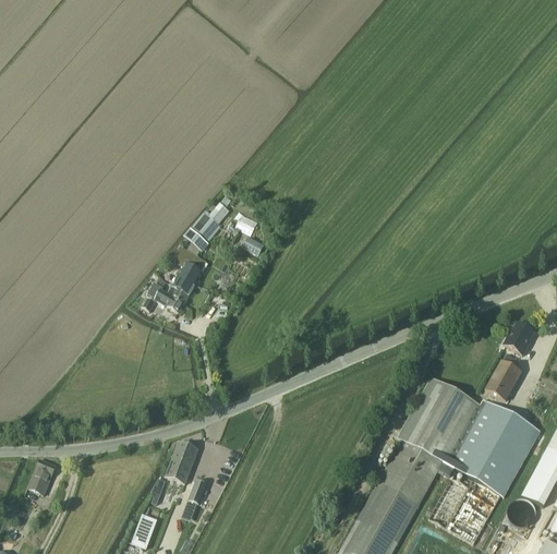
[(225,194),(221,201),(228,205),(231,199),(225,194)]
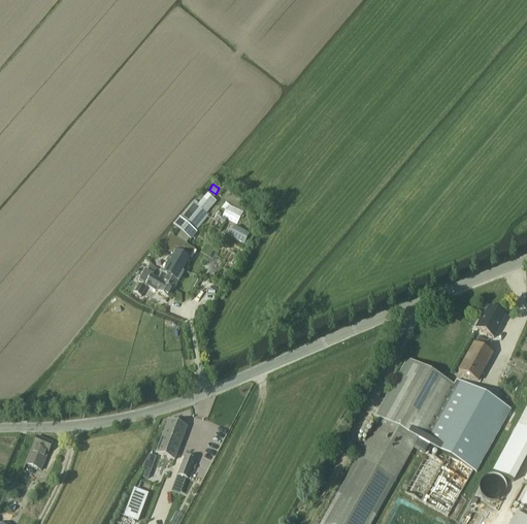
[(207,191),(197,203),(193,199),(174,222),(182,228),(190,235),(208,213),(206,210),(217,198),(207,191)]
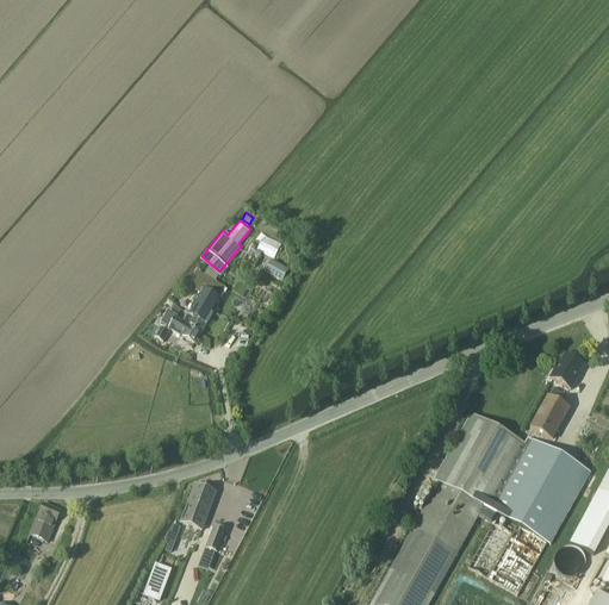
[(266,269),(283,279),(289,268),(278,262),(271,259),(266,269)]
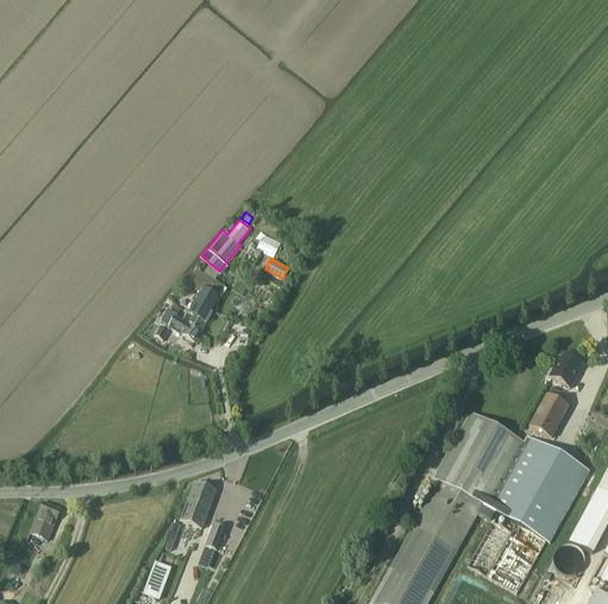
[(210,263),(204,272),(215,278),(219,271),(210,263)]
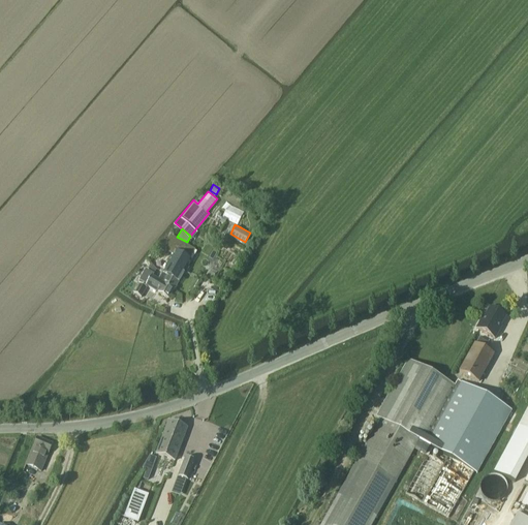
[(163,269),(159,276),(164,279),(164,280),(175,286),(191,257),(188,255),(193,246),(187,242),(177,237),(175,235),(173,238),(169,236),(164,245),(175,251),(164,270),(163,269)]
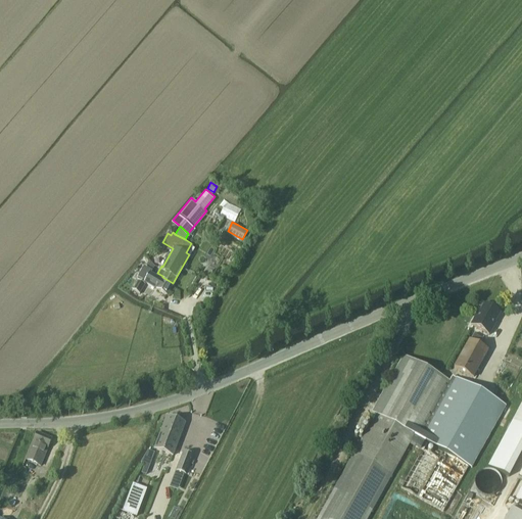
[(145,279),(168,292),(173,283),(162,277),(162,276),(157,273),(151,270),(152,268),(145,264),(139,274),(145,278),(145,279)]
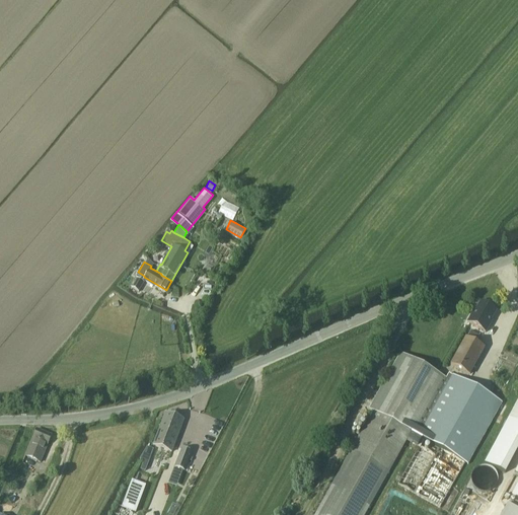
[(145,279),(138,275),(132,284),(139,288),(145,279)]
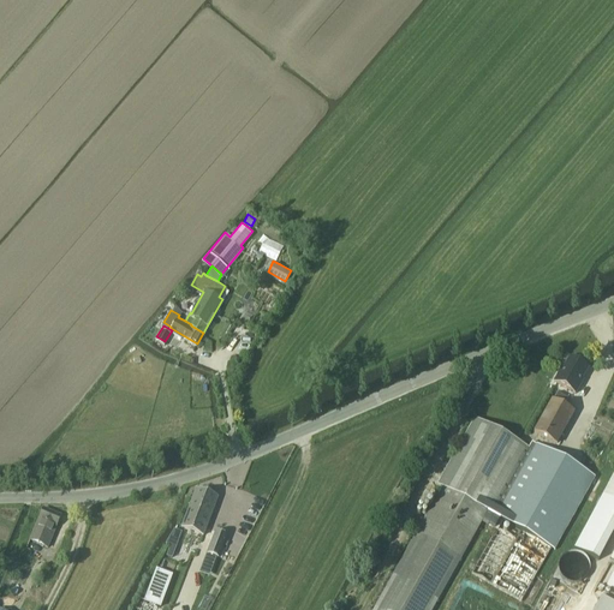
[(564,362),(555,378),(577,389),(582,381),(580,380),(589,364),(571,354),(565,363),(564,362)]
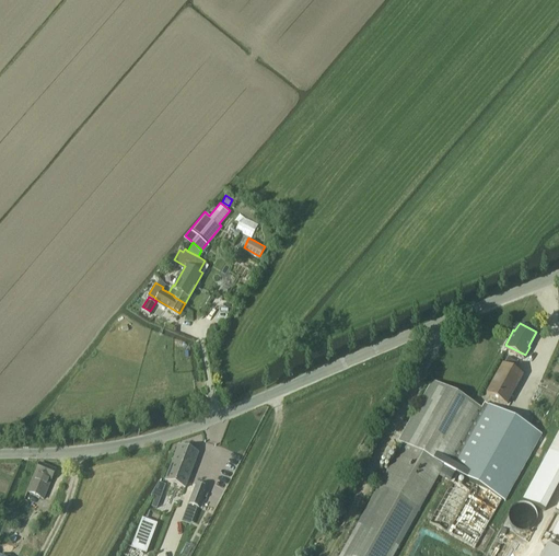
[(503,360),(487,390),(508,402),(524,371),(514,366),(519,359),(509,354),(505,361),(504,360),(503,360)]
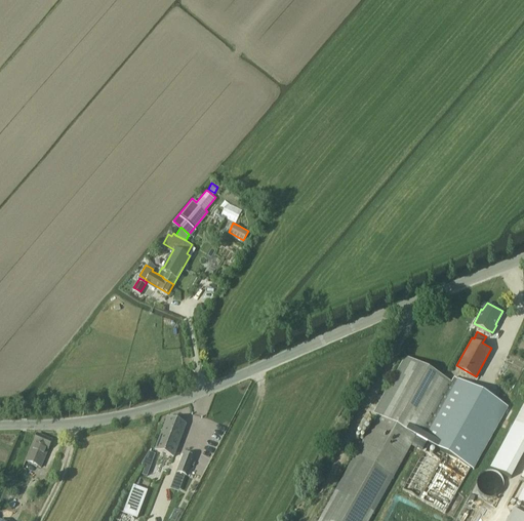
[(347,469),(317,520),(367,520),(391,480),(412,442),(424,448),(428,440),(445,450),(442,457),(425,448),(414,467),(403,486),(411,491),(420,495),(433,503),(446,510),(458,487),(471,465),(475,467),(510,405),(455,374),(452,381),(406,354),(374,410),(378,412),(347,469)]
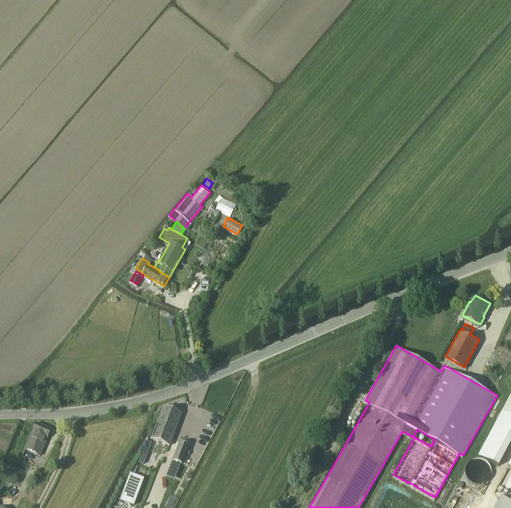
[(510,391),(479,452),(496,461),(510,433),(510,391)]
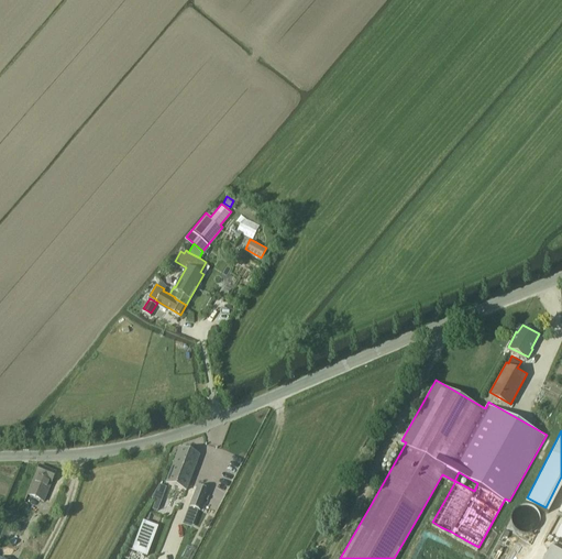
[(187,488),(200,452),(180,445),(167,480),(187,488)]
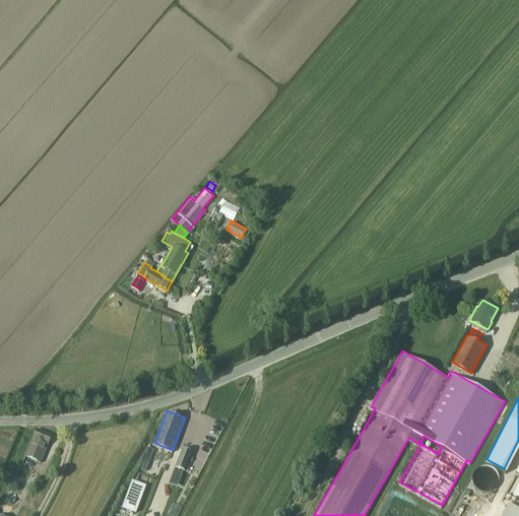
[(41,459),(53,433),(38,427),(26,453),(41,459)]
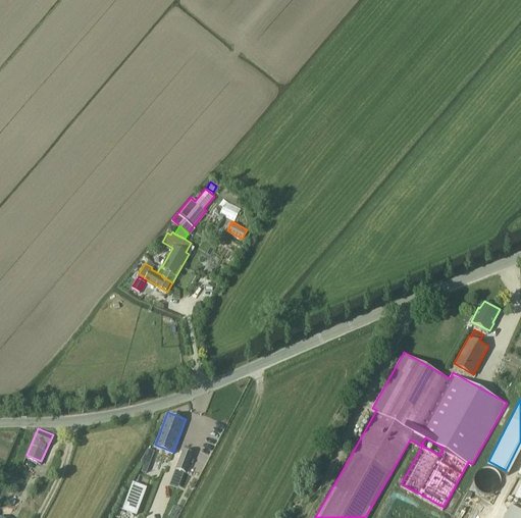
[(176,467),(170,483),(178,486),(185,470),(187,470),(194,452),(184,448),(176,467)]
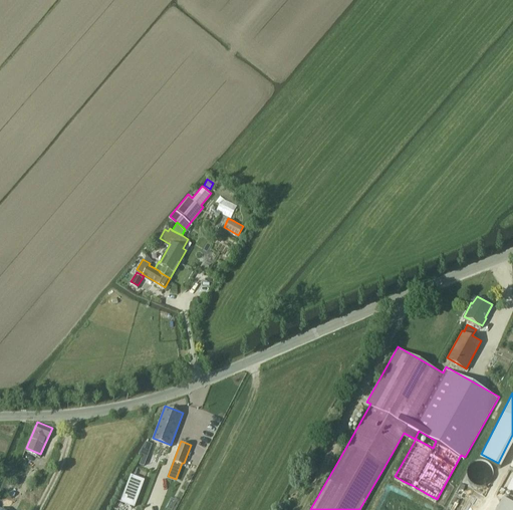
[(473,480),(478,482),(483,483),(488,481),(491,477),(493,473),(493,468),(491,463),(488,460),(483,458),(478,458),(474,459),(470,463),(468,467),(468,472),(470,477),(473,480)]
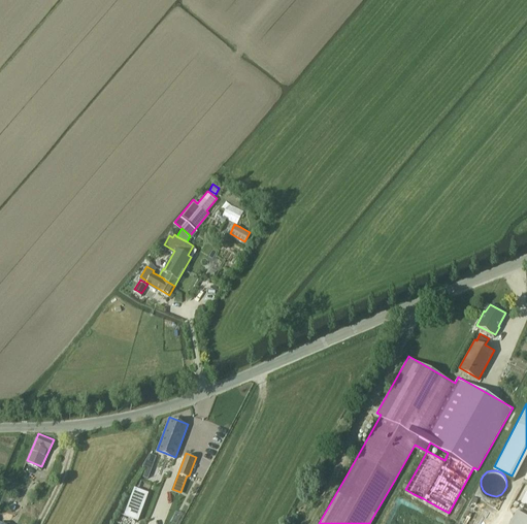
[(526,472),(523,480),(526,481),(526,490),(521,501),(526,504),(526,514),(518,509),(508,523),(526,523),(526,472)]
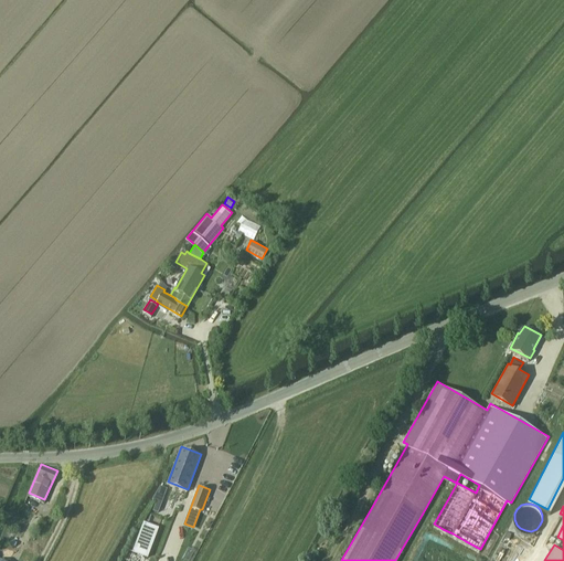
[(145,520),(134,549),(148,554),(159,526),(145,520)]
